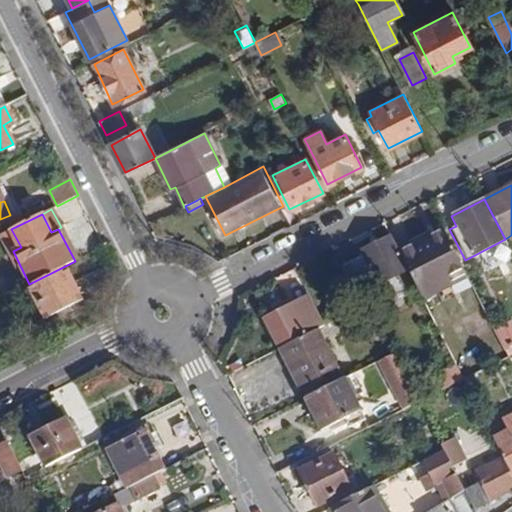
[(398,249),(415,283),(423,299),(468,276),(443,226),(398,249)]
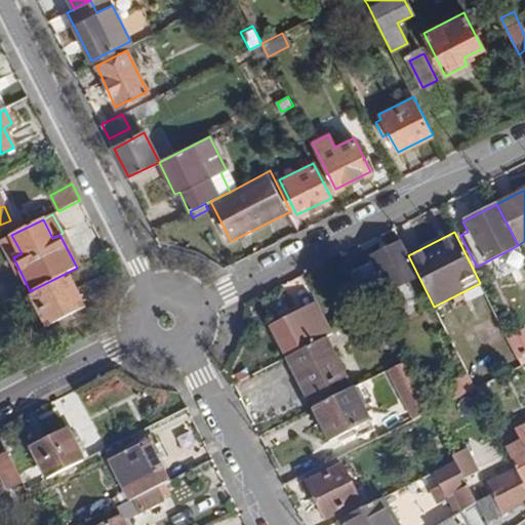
[(13,257),(22,253),(11,235),(2,241),(13,257)]
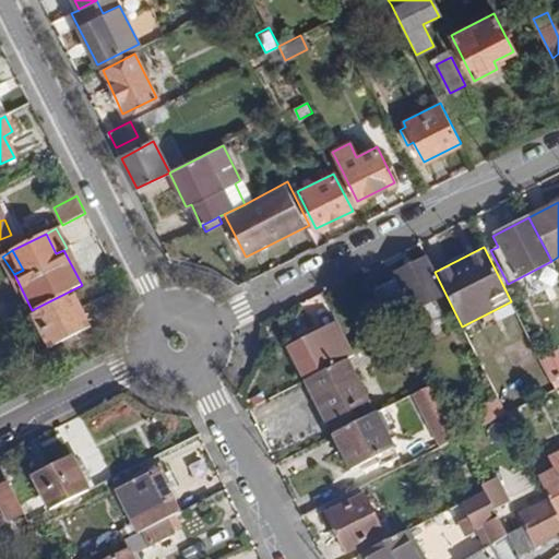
[(430,321),(453,309),(435,272),(427,258),(391,275),(393,280),(372,292),(389,324),(423,307),(430,321)]
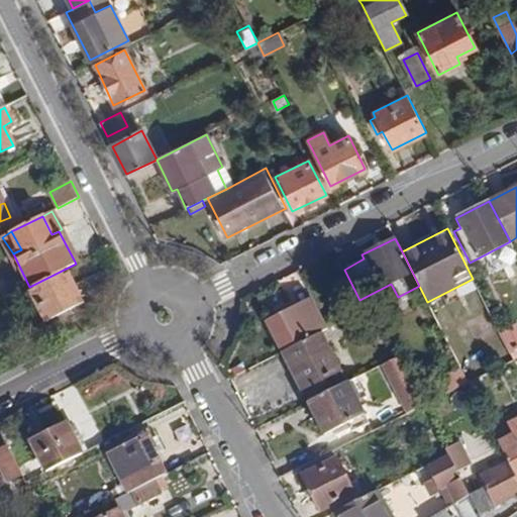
[(83,303),(66,269),(29,287),(47,320),(83,303)]
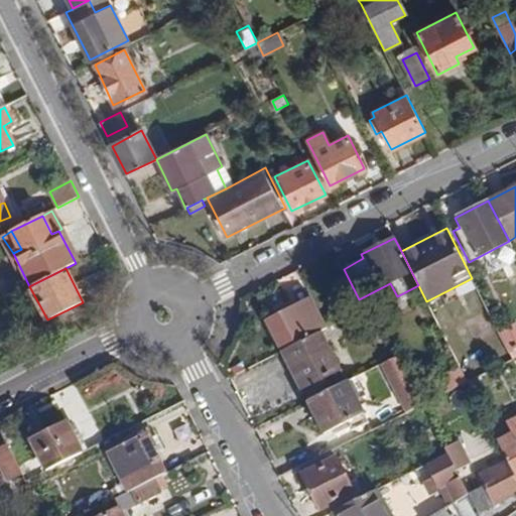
[(360,312),(367,326),(379,319),(372,306),(360,312)]
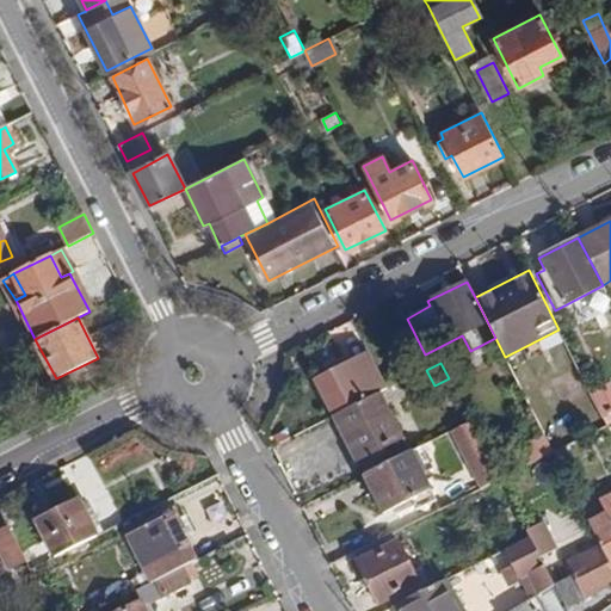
[(316,380),(334,417),(364,401),(346,365),(316,380)]
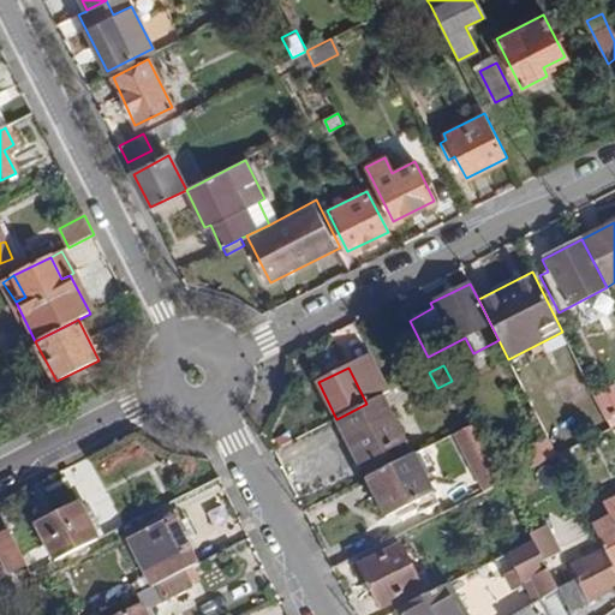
[(611,428),(614,425),(614,383),(595,394),(611,428)]
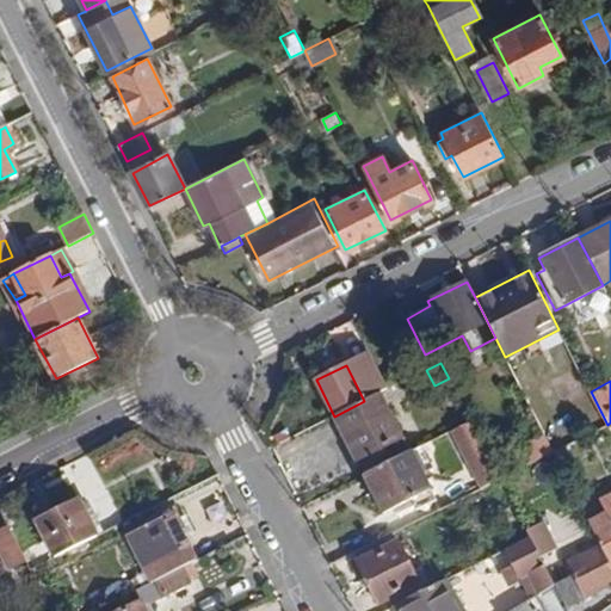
[(364,401),(334,417),(357,461),(402,438),(380,394),(364,401)]
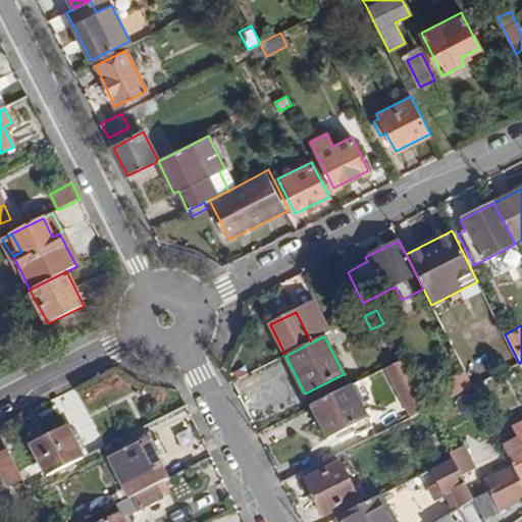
[(428,410),(403,360),(384,369),(410,419),(412,417),(424,412),(428,410)]
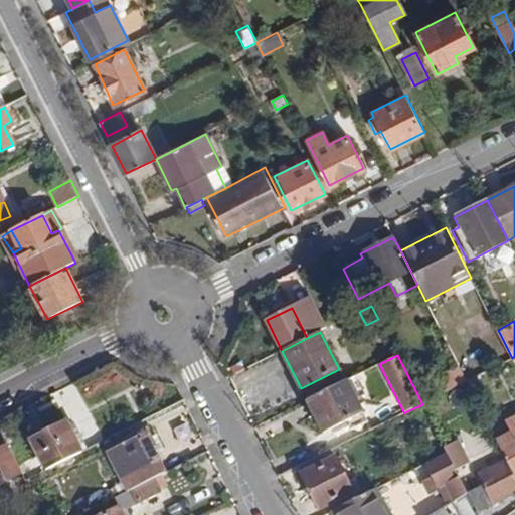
[(454,388),(467,381),(459,365),(446,371),(454,388)]
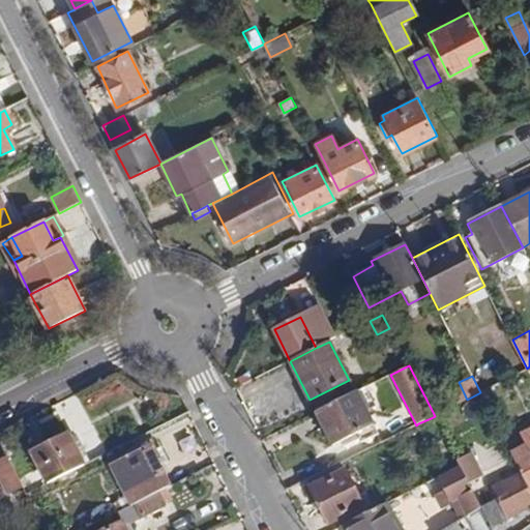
[(490,387),(480,392),(489,408),(498,404),(490,387)]
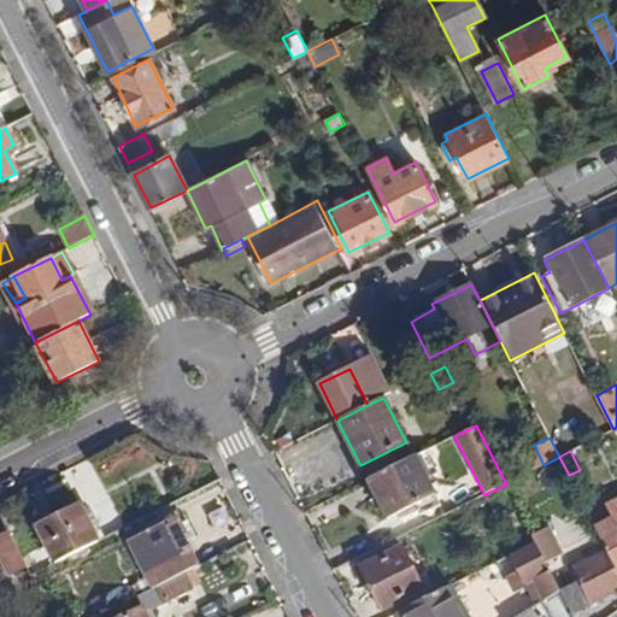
[(434,497),(415,457),(369,480),(388,519),(394,516),(400,524),(413,518),(415,522),(440,509),(434,497)]
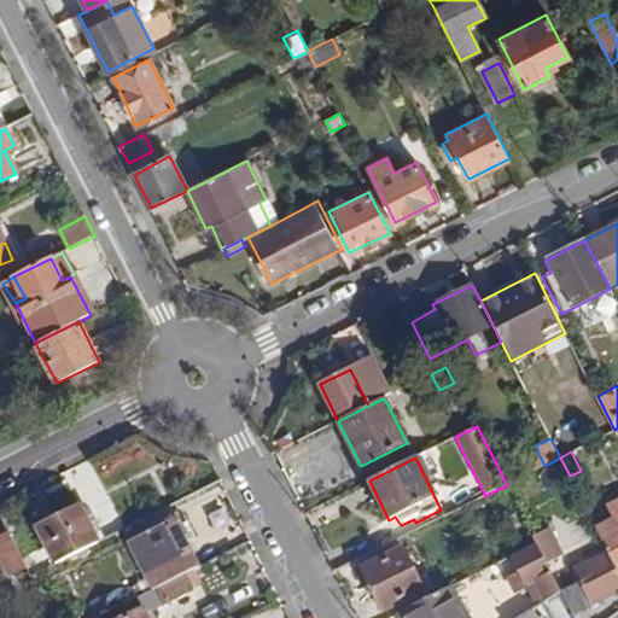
[(608,551),(617,570),(617,500),(606,507),(611,518),(595,526),(608,551)]
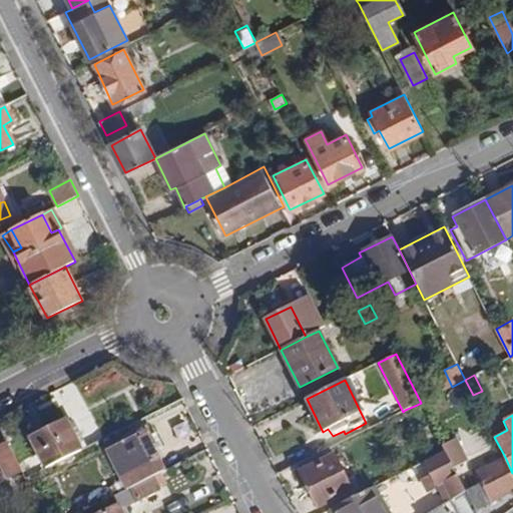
[(70,431),(65,422),(30,439),(45,469),(80,451),(77,445),(70,431)]
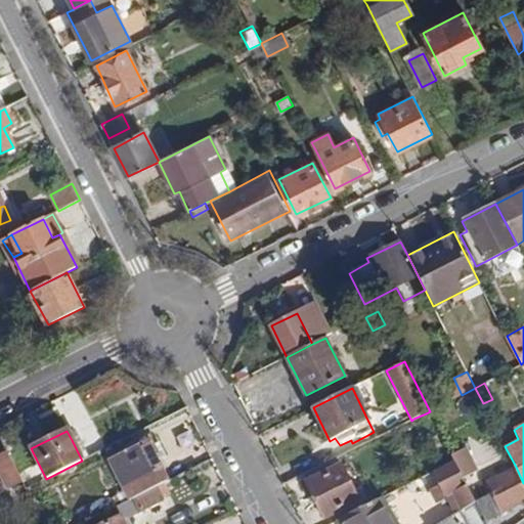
[(86,450),(79,436),(72,440),(79,454),(86,450)]
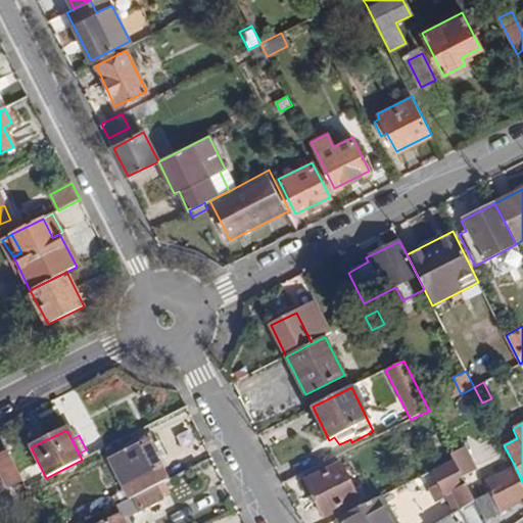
[(134,496),(155,485),(167,480),(152,452),(155,450),(150,440),(111,460),(131,498),(134,496)]
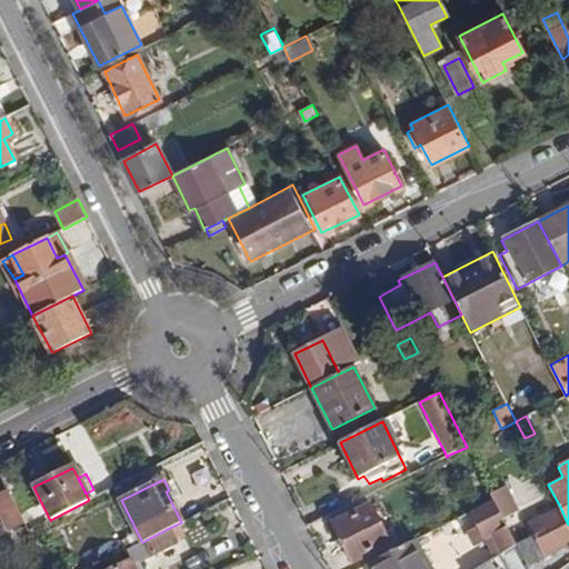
[(490,502),(477,479),(463,486),(477,509),(490,502)]
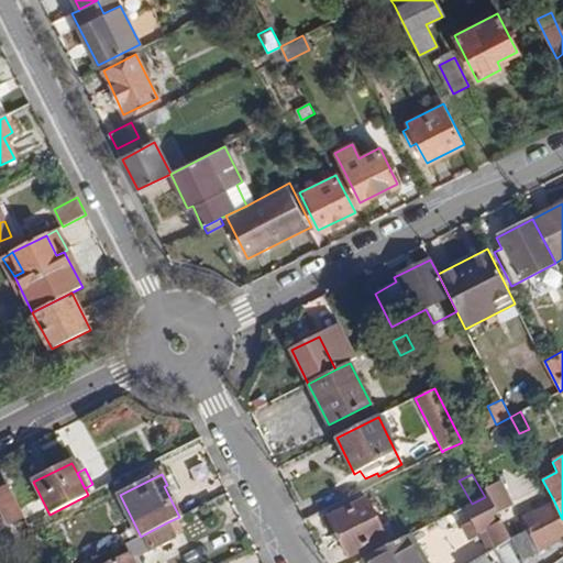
[(0,538),(29,526),(9,486),(0,489),(0,538)]
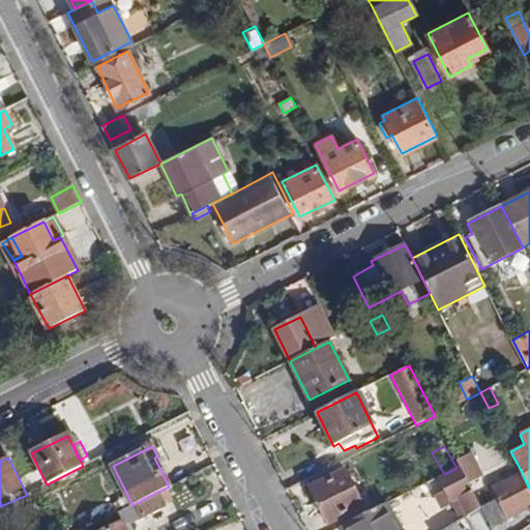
[(481,507),(461,466),(457,468),(444,474),(439,477),(451,501),(457,498),(466,517),(481,507)]
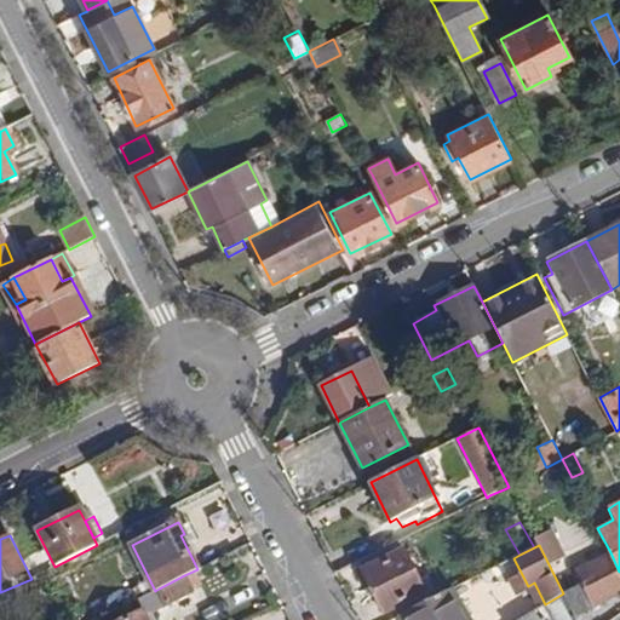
[(424,592),(403,551),(365,570),(385,612),(424,592)]
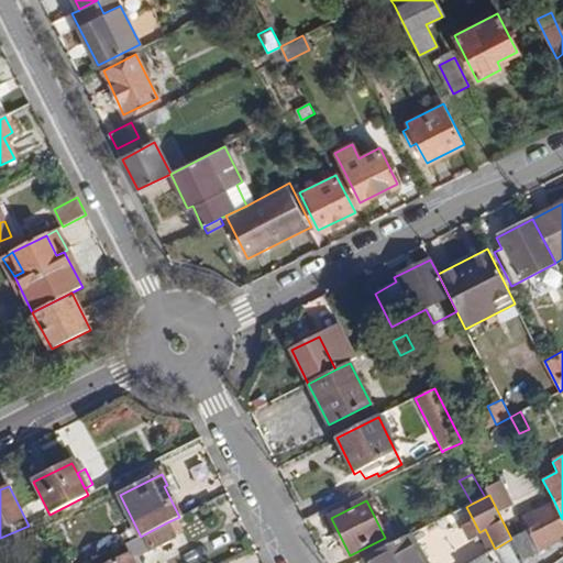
[(519,552),(522,558),(562,537),(562,519),(554,501),(520,518),(527,532),(512,540),(519,552)]
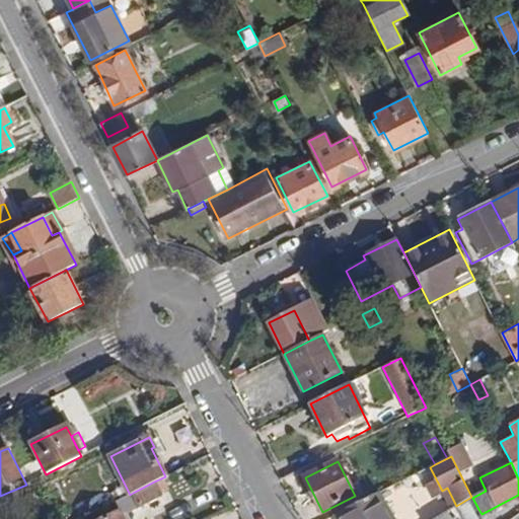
[(154,482),(133,493),(139,505),(160,494),(154,482)]
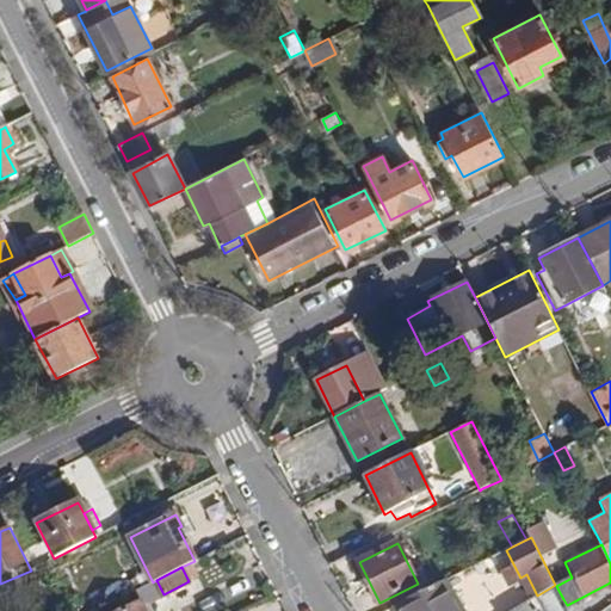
[(461,610),(449,587),(445,581),(400,605),(402,610),(461,610)]
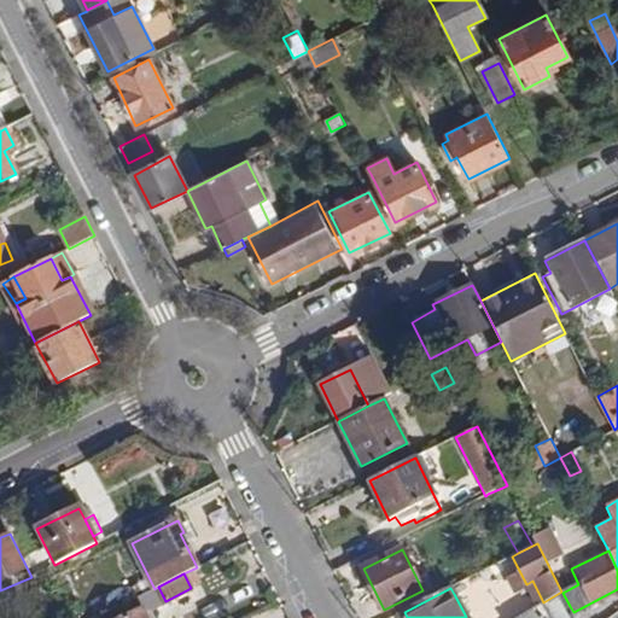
[(576,617),(573,612),(570,606),(553,617),(547,617),(546,614),(540,617),(534,617),(529,611),(517,617),(576,617)]
